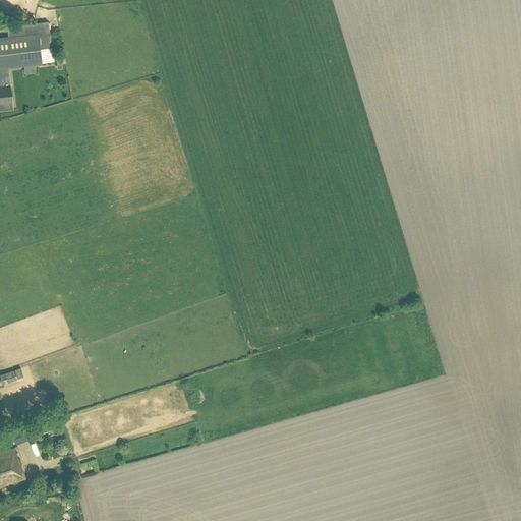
[(0,37),(0,67),(7,67),(24,65),(34,64),(42,63),(40,47),(51,46),(48,22),(7,26),(3,27),(4,31),(8,31),(8,37),(0,37)]
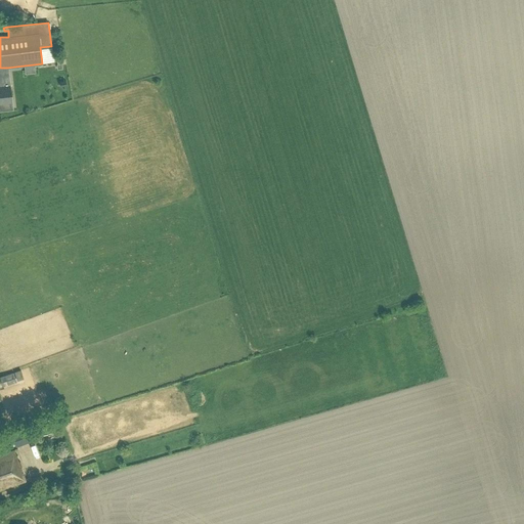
[(0,103),(10,102),(9,94),(8,85),(0,85),(0,103)]
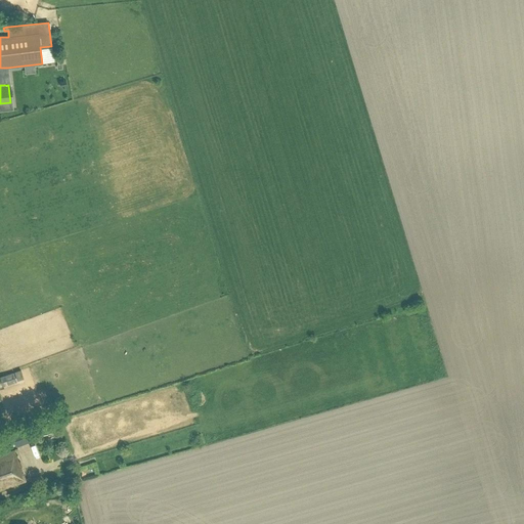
[(14,372),(17,381),(24,379),(20,369),(14,372)]
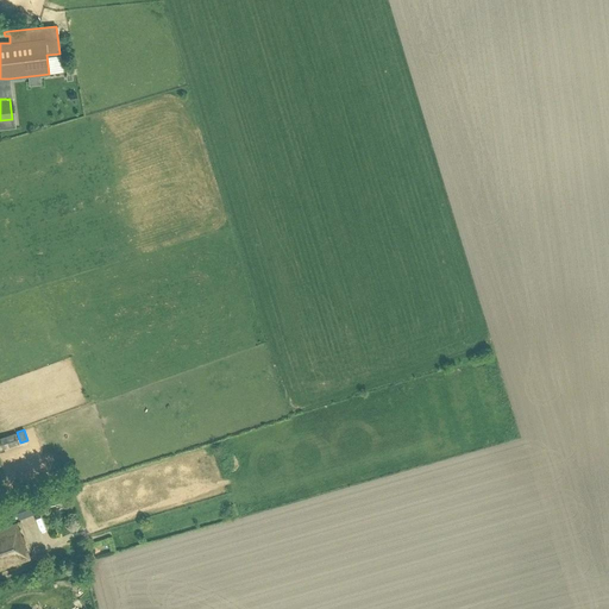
[(16,433),(0,437),(0,441),(2,449),(19,444),(16,433)]
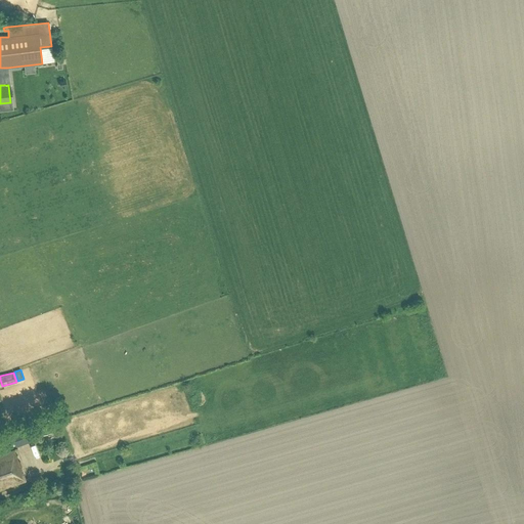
[(50,433),(48,422),(40,424),(42,435),(50,433)]
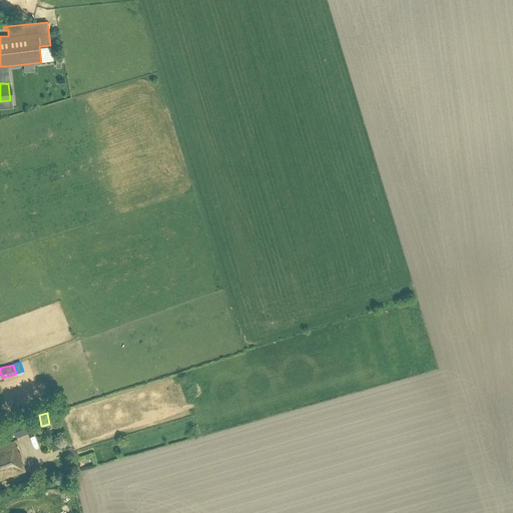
[(30,432),(25,434),(30,452),(35,451),(30,432)]
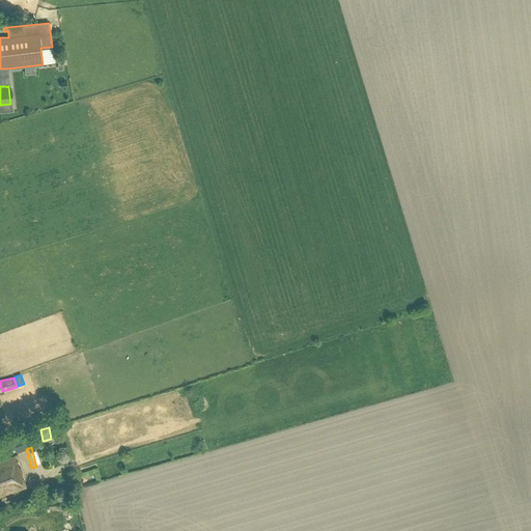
[(0,460),(0,495),(25,486),(14,456),(0,460)]
